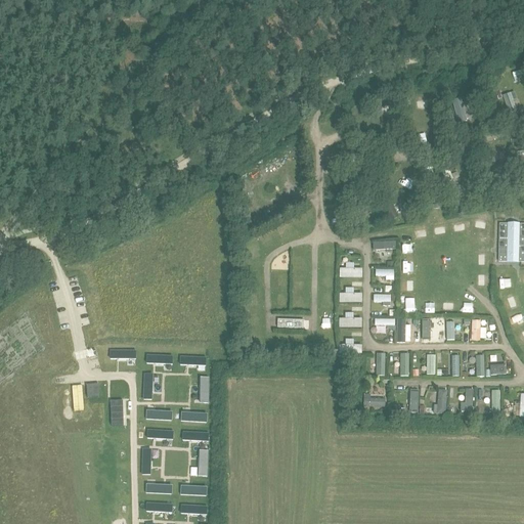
[(513,84),(523,80),(520,73),(510,77),(513,84)]
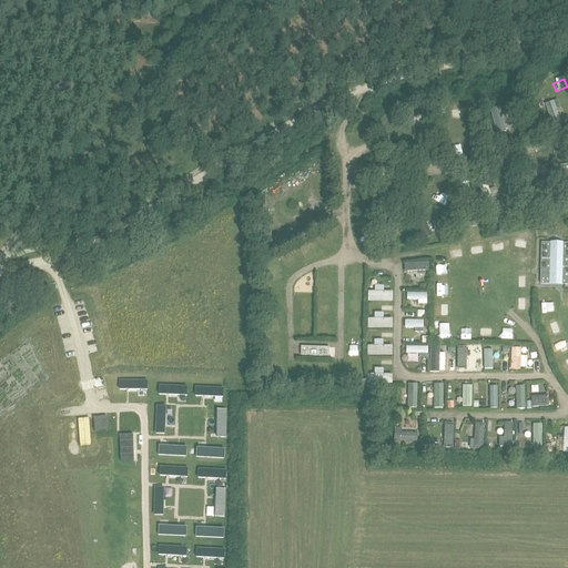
[(548,105),(556,124),(563,122),(555,102),(548,105)]
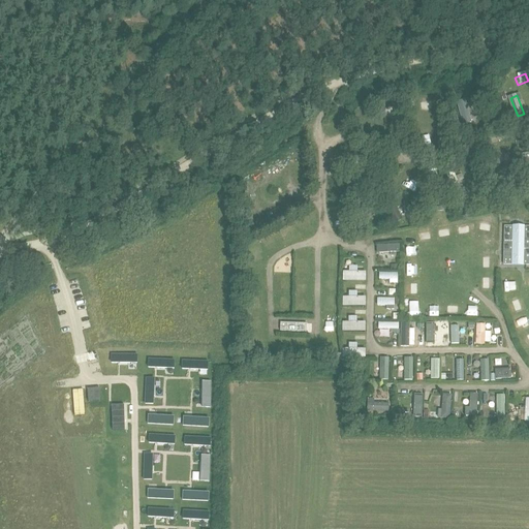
[(498,104),(491,107),(494,113),(500,111),(498,104)]
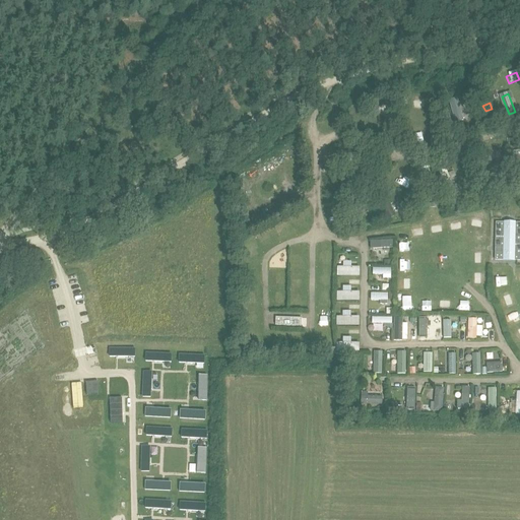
[(408,123),(418,122),(417,112),(407,113),(408,123)]
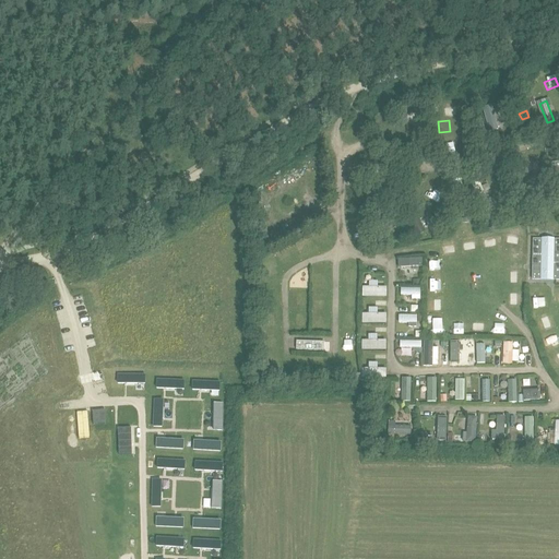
[(405,131),(406,135),(416,135),(415,121),(396,122),(397,131),(405,131)]
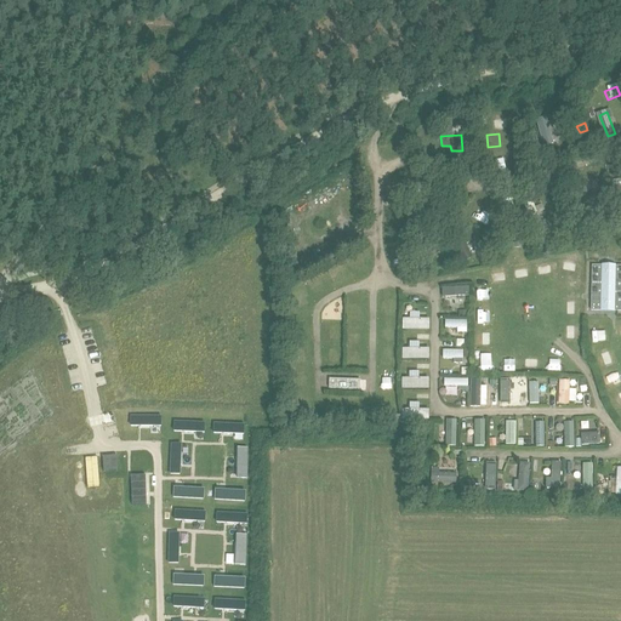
[(533,197),(524,200),(536,227),(545,223),(533,197)]
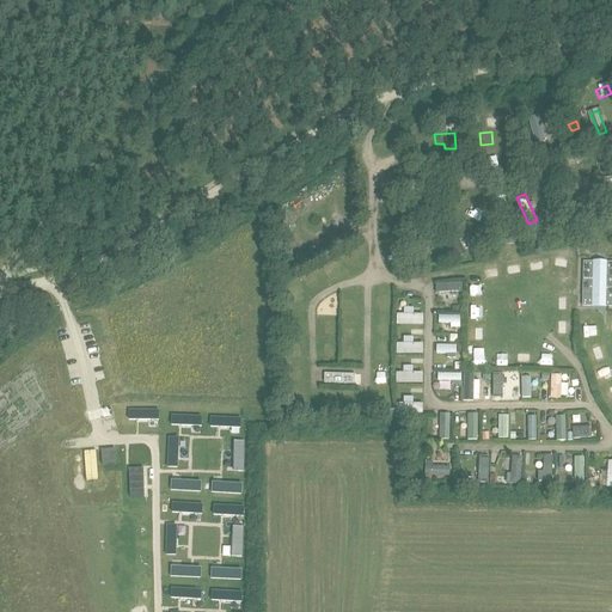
[(411,240),(417,255),(428,251),(422,236),(411,240)]
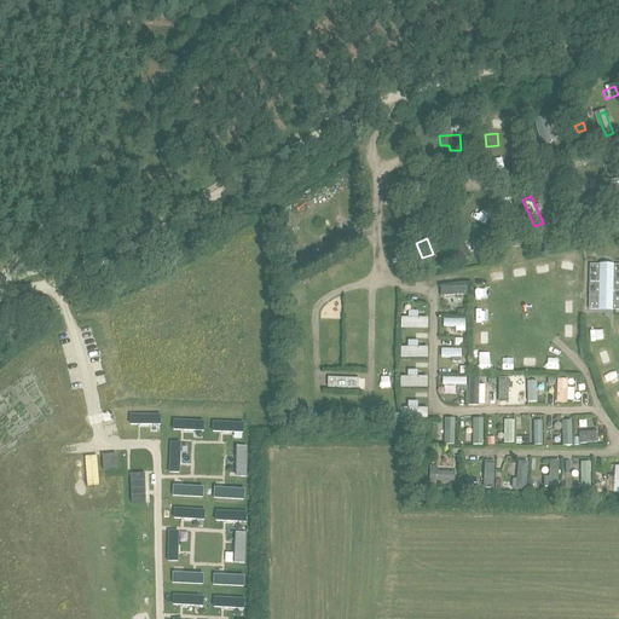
[(467,262),(474,259),(467,239),(458,243),(467,262)]
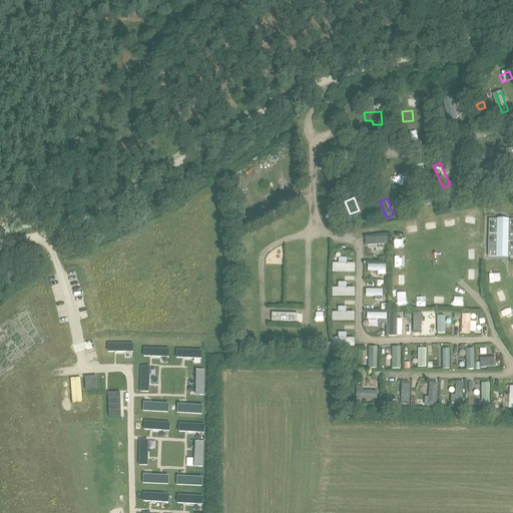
[(474,221),(483,218),(479,209),(471,212),(474,221)]
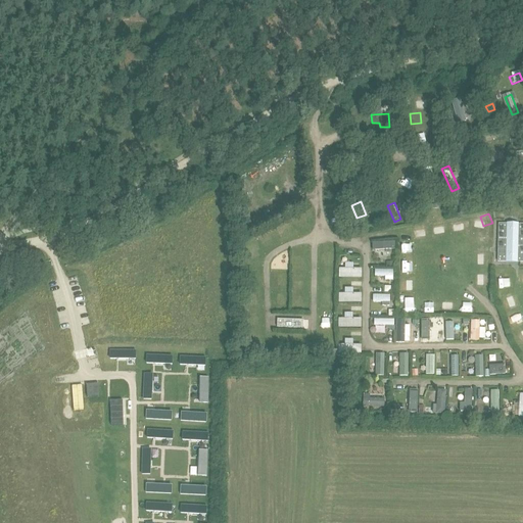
[(452,222),(457,234),(465,231),(460,218),(452,222)]
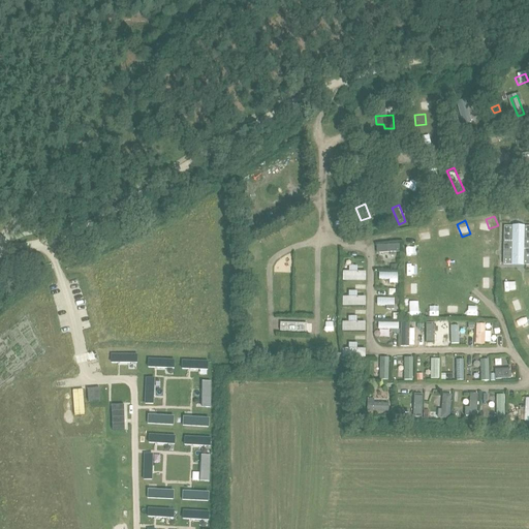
[(407,260),(417,260),(417,250),(407,250),(407,260)]
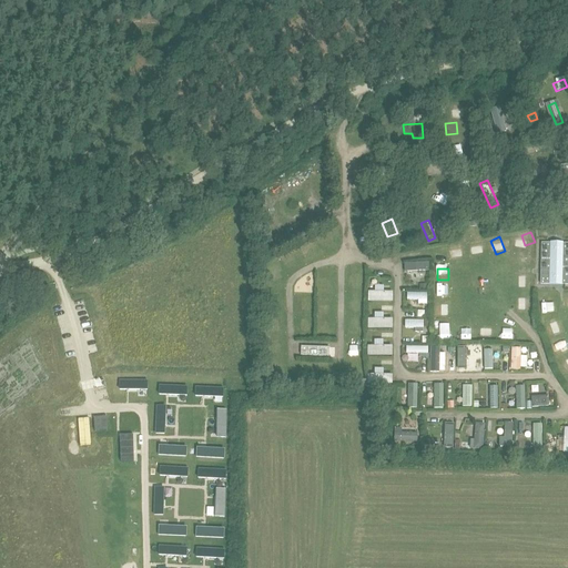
[(408,291),(409,302),(417,302),(417,306),(429,306),(428,290),(408,291)]
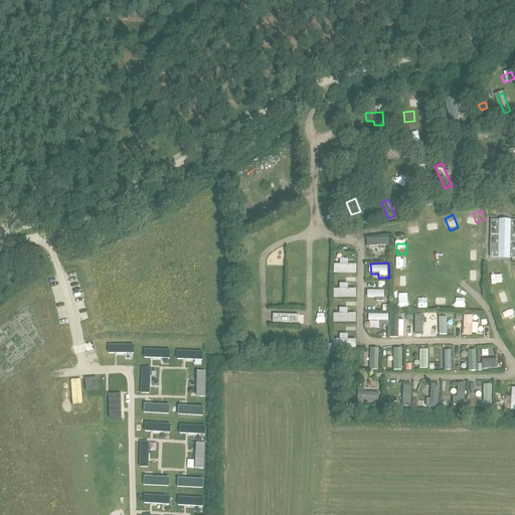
[(243,297),(252,297),(253,289),(244,288),(243,297)]
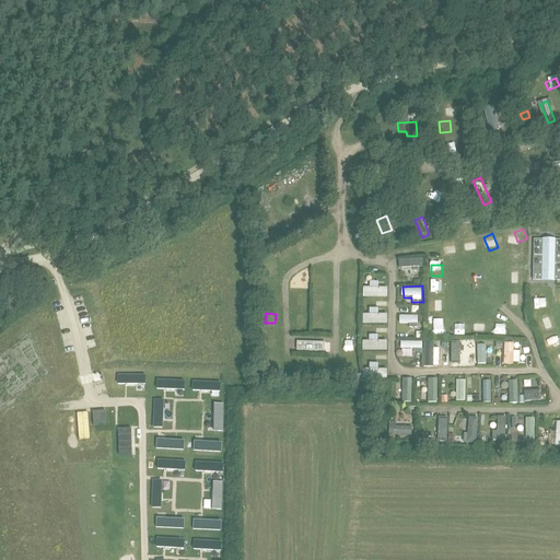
[(400,324),(413,325),(413,329),(418,329),(419,323),(420,314),(401,313),(400,324)]
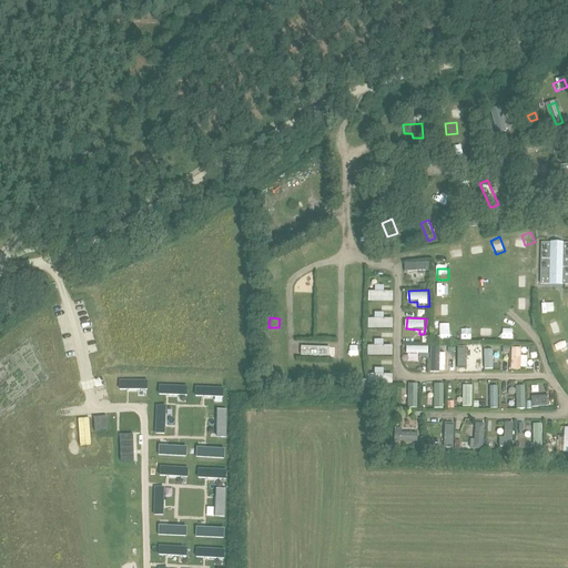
[(395,318),(372,320),(373,330),(395,328),(395,318)]
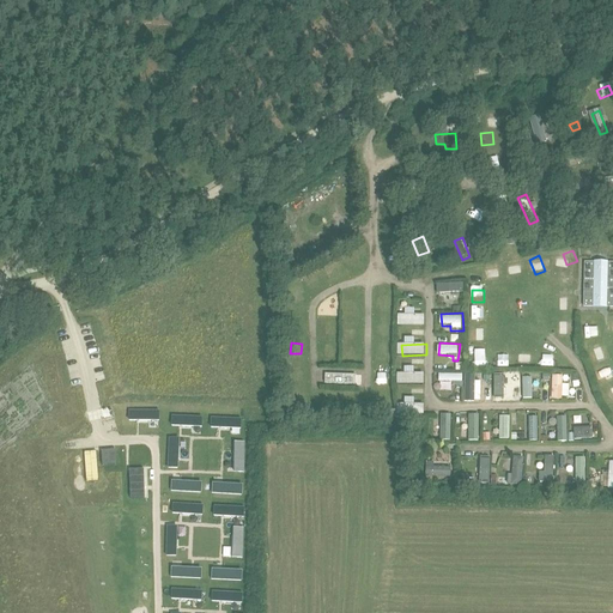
[(535,366),(535,353),(522,353),(522,366),(535,366)]
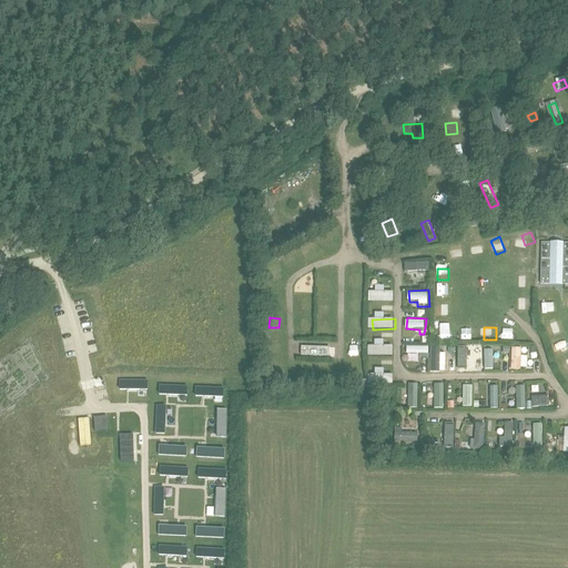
[(561,342),(551,347),(556,357),(567,352),(561,342)]
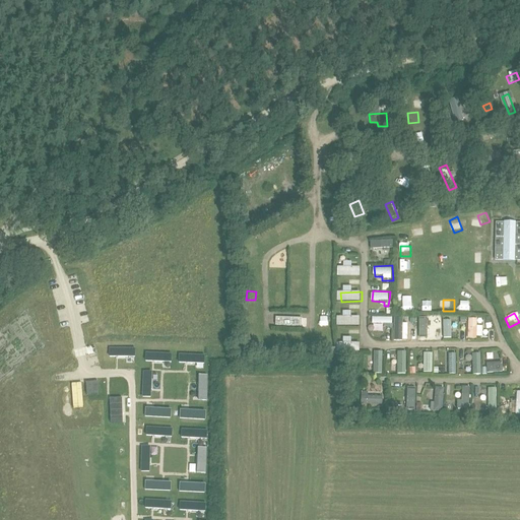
[(374,317),(375,330),(384,329),(384,327),(395,327),(394,316),(374,317)]
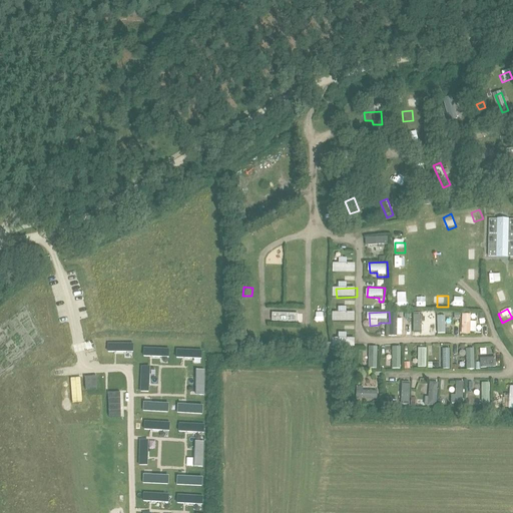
[(336,313),(336,322),(356,321),(356,313),(336,313)]
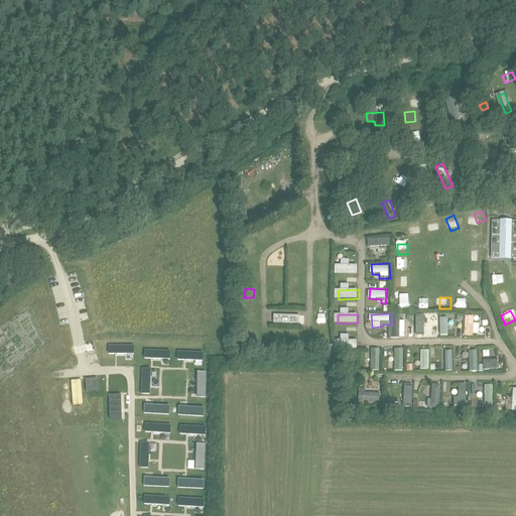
[(401,321),(401,314),(394,314),(393,340),(402,340),(403,321),(401,321)]
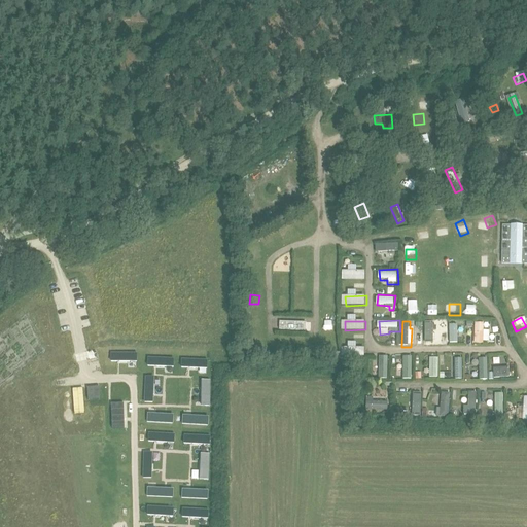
[(425,321),(425,339),(433,339),(433,321),(425,321)]
